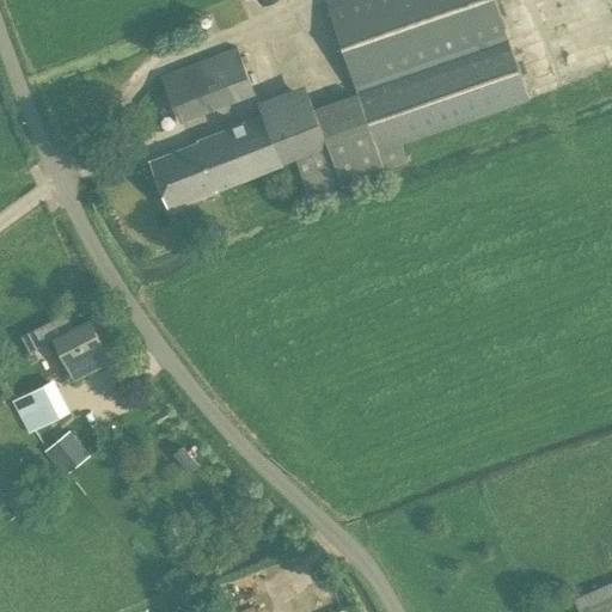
[(495,0),(325,0),(357,92),(384,170),(408,163),(403,144),(530,101),(495,0)]
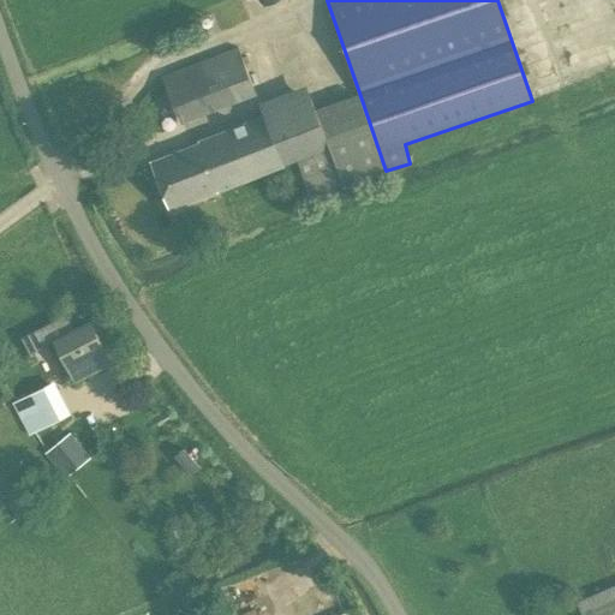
[(257,93),(238,47),(162,78),(180,123),(257,93)]
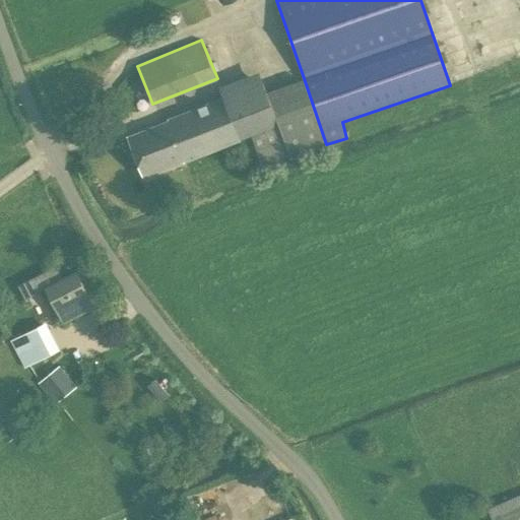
[(170,120),(128,135),(144,176),(185,160),(185,161),(251,135),(262,167),(291,157),(267,90),(263,81),(169,118),(170,120)]
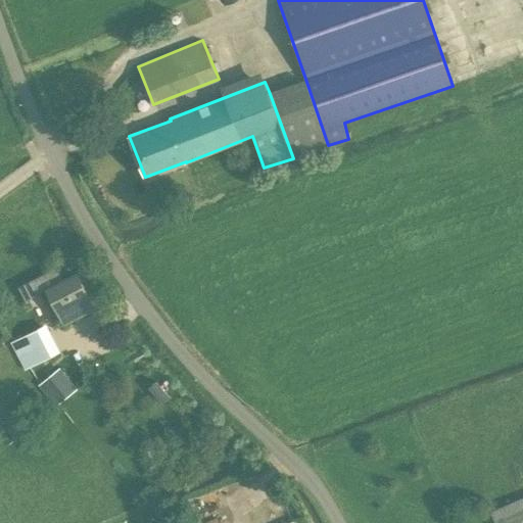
[(58,267),(18,286),(26,300),(41,293),(48,308),(54,305),(63,324),(95,307),(77,273),(64,279),(58,267)]
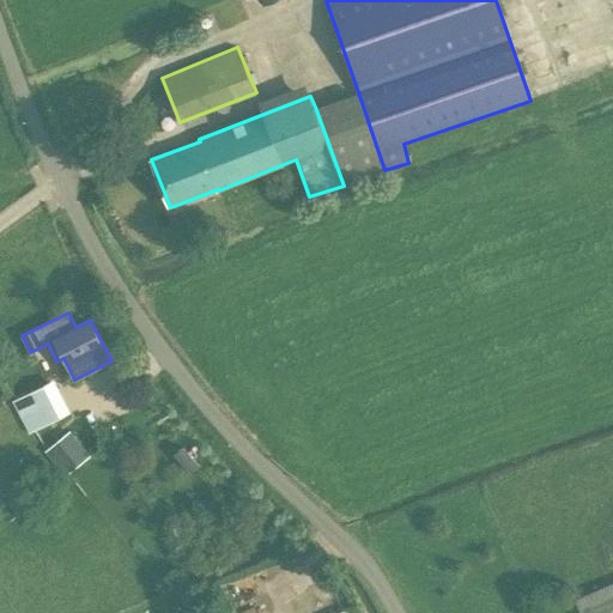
[(50,383),(14,401),(29,431),(65,413),(50,383)]
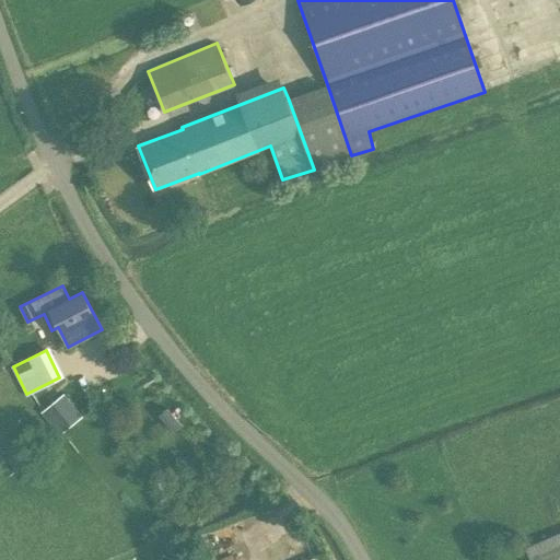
[(81,417),(65,396),(44,413),(60,433),(81,417)]
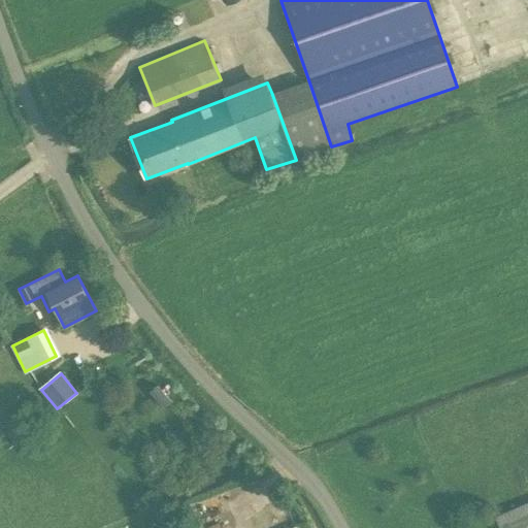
[(500,527),(527,527),(527,501),(495,516),(500,527)]
